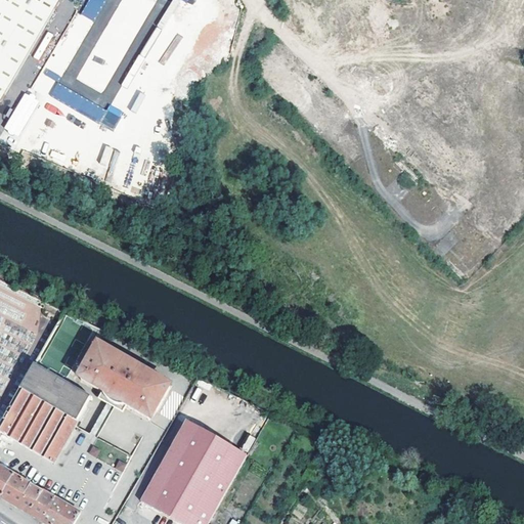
[(0,0),(0,98),(2,99),(56,0),(0,0)]
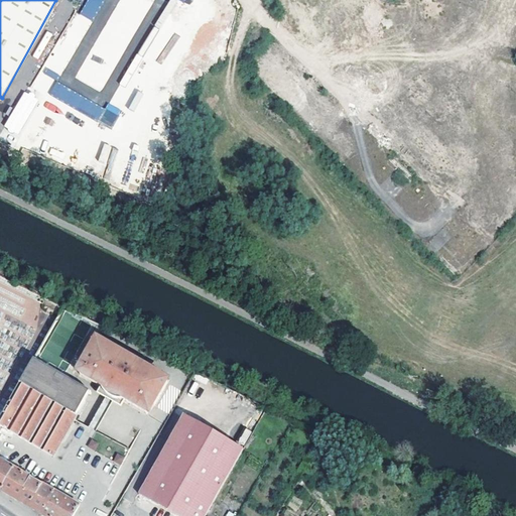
[(75,78),(102,93),(152,0),(84,0),(44,73),(59,81),(104,0),(118,0),(120,1),(90,56),(88,55),(75,78)]
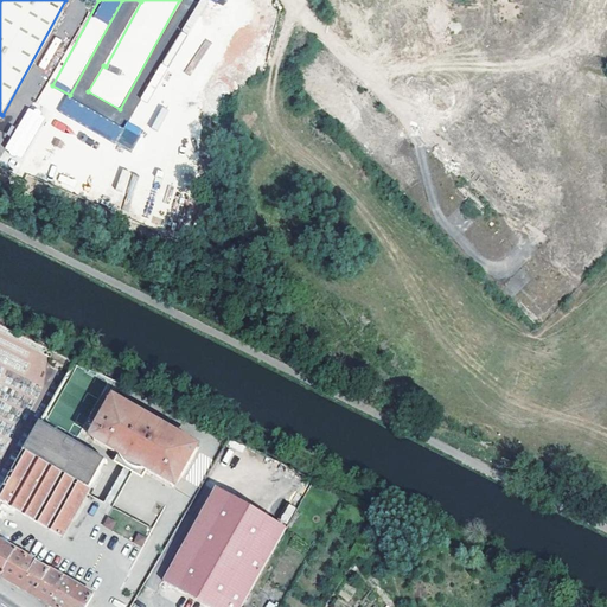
[(127,120),(122,128),(66,94),(58,108),(131,152),(144,131),(127,120)]
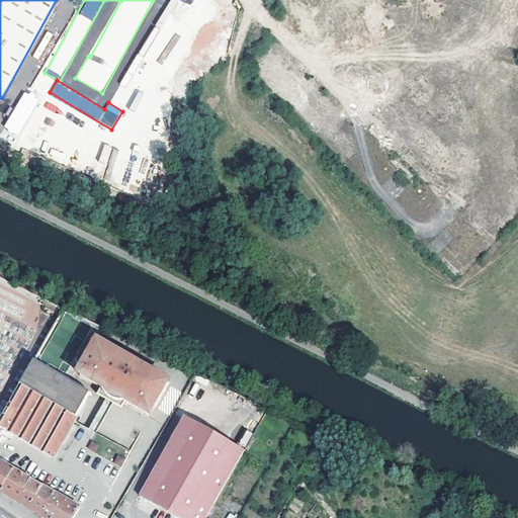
[(24,91),(3,126),(17,136),(38,99),(24,91)]
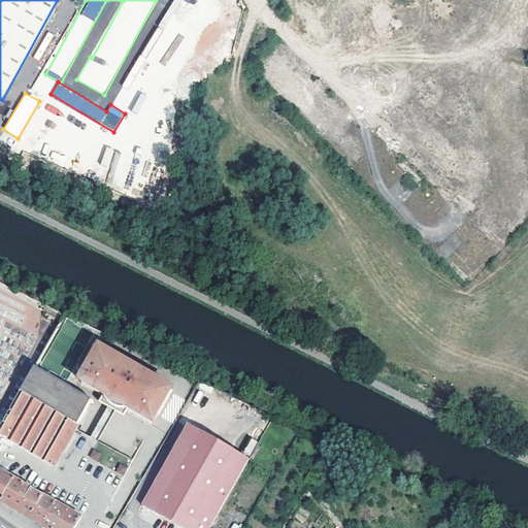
[(111,159),(118,161),(121,152),(105,146),(100,164),(108,167),(111,159)]
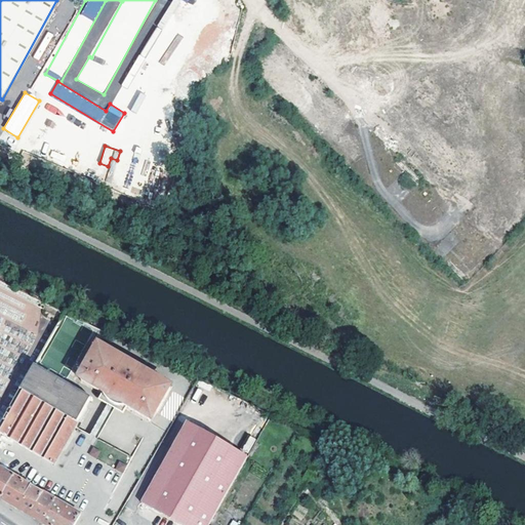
[(421,182),(400,161),(397,165),(417,186),(421,182)]
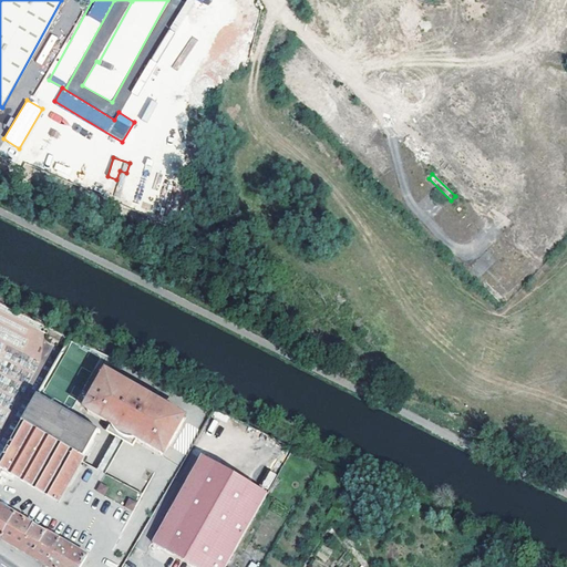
[(131,387),(106,372),(98,387),(94,384),(86,398),(90,400),(84,410),(107,424),(107,425),(109,426),(112,431),(113,433),(114,433),(115,434),(116,435),(117,435),(119,436),(120,436),(121,437),(122,437),(123,439),(124,439),(126,439),(127,440),(132,440),(133,440),(155,453),(162,444),(165,446),(181,421),(176,419),(178,415),(154,401),(153,403),(145,399),(146,397),(138,391),(137,393),(130,389),(131,387)]
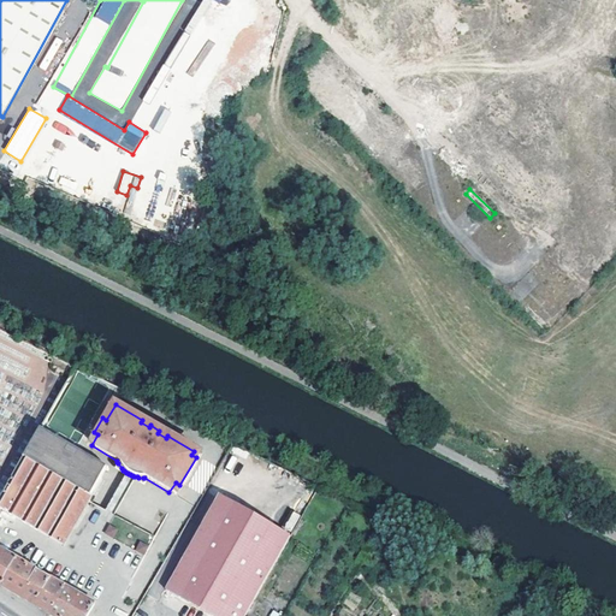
[(39,430),(22,458),(88,497),(105,468),(39,430)]
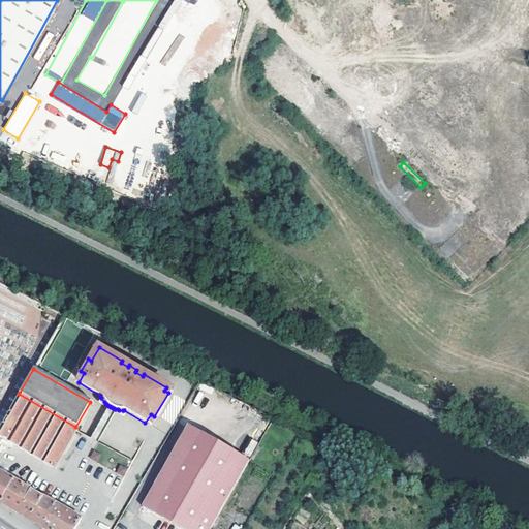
[(73,429),(75,427),(19,394),(0,426),(0,435),(51,467),(64,444),(73,429)]
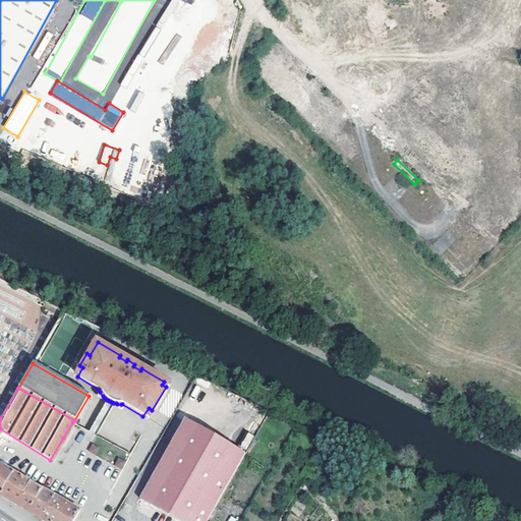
[(99,390),(95,396),(102,400),(87,430),(72,422),(63,438),(119,470),(127,455),(94,436),(110,405),(118,410),(122,404),(121,404),(117,404),(116,403),(114,403),(113,403),(112,402),(111,402),(110,401),(109,401),(108,400),(107,400),(106,399),(105,398),(104,398),(103,396),(100,392),(99,391),(99,390)]
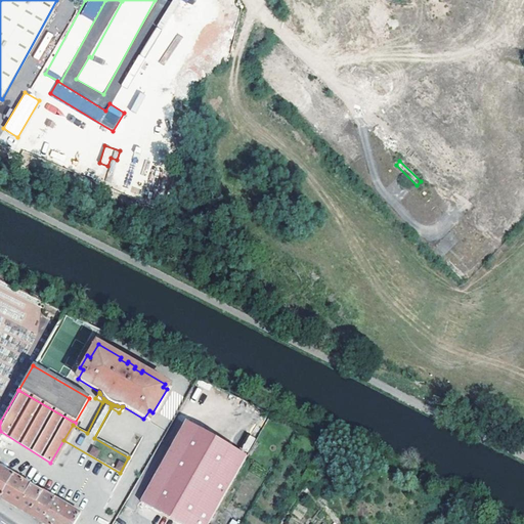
[(178,523),(207,523),(247,455),(186,422),(140,501),(178,523)]
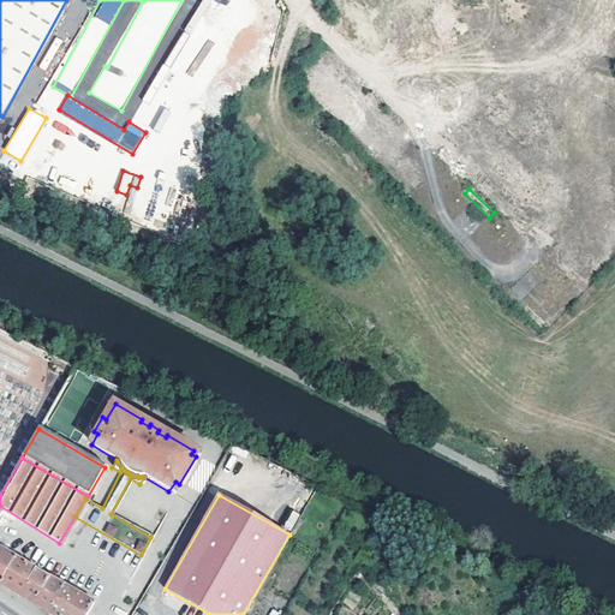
[(292,531),(299,514),(292,511),(284,527),(292,531)]
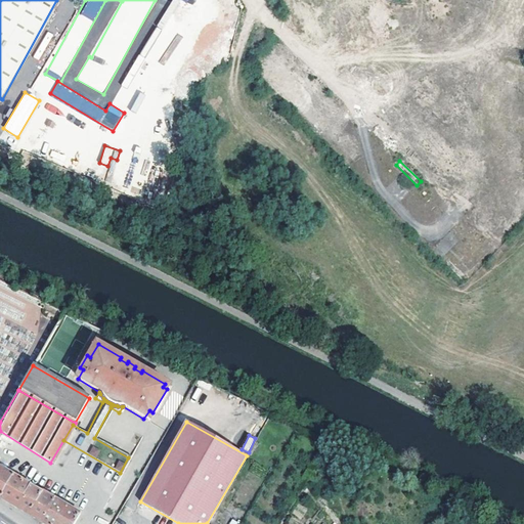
[(0,495),(13,474),(0,466),(0,495)]
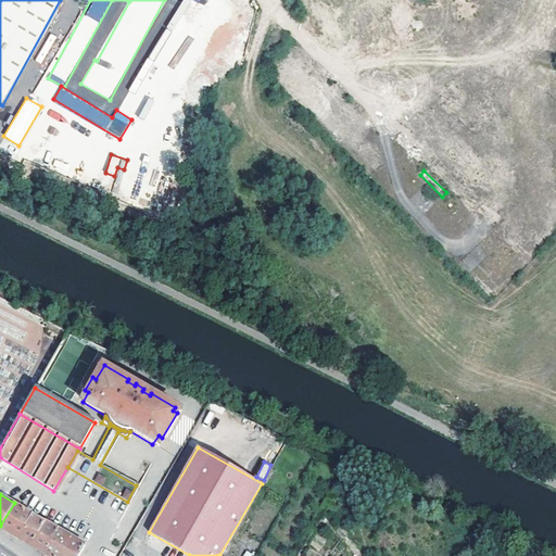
[(58,529),(14,503),(0,526),(0,527),(17,536),(43,552),(58,529)]
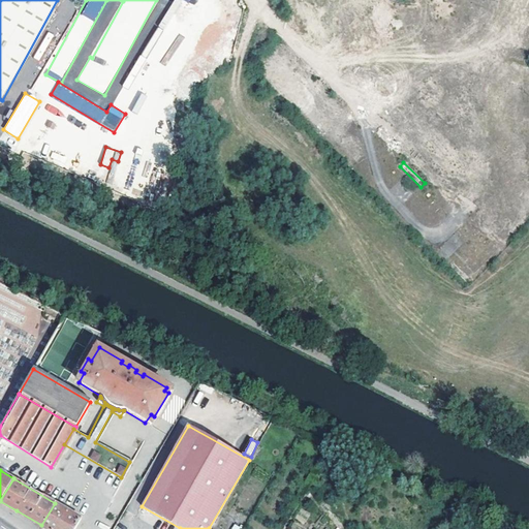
[(73,528),(80,519),(55,503),(41,525),(47,528),(73,528)]
